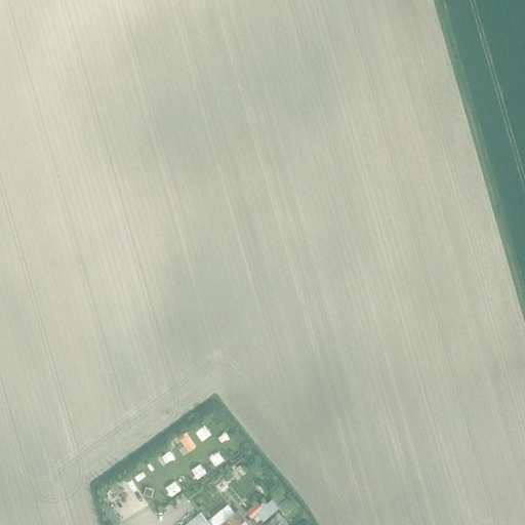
[(218,412),(214,416),(220,423),(225,419),(218,412)]
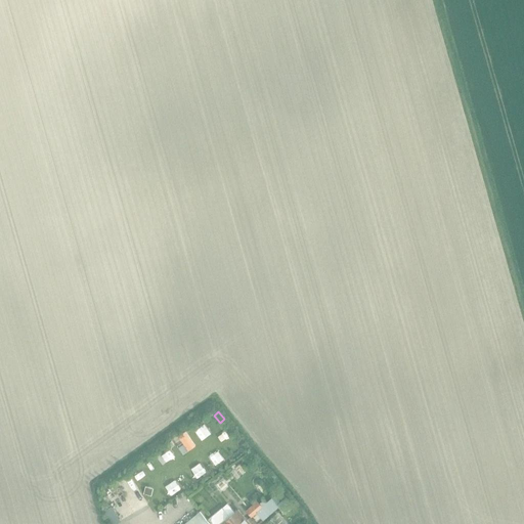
[(229,423),(223,425),(227,434),(232,432),(229,423)]
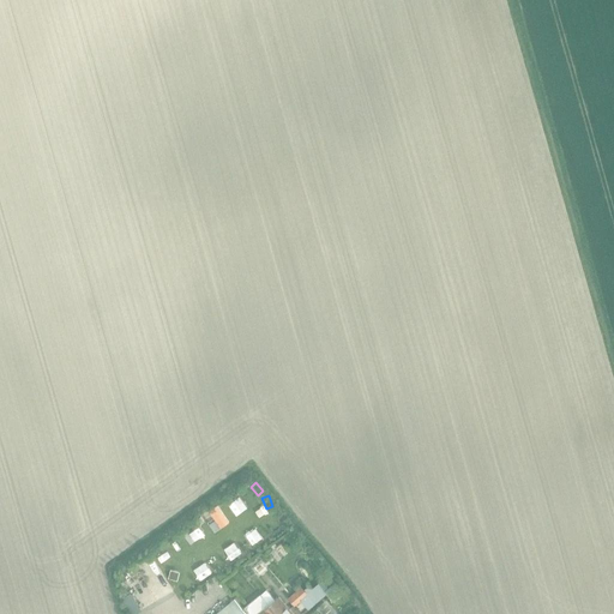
[(304,557),(311,569),(317,566),(309,553),(304,557)]
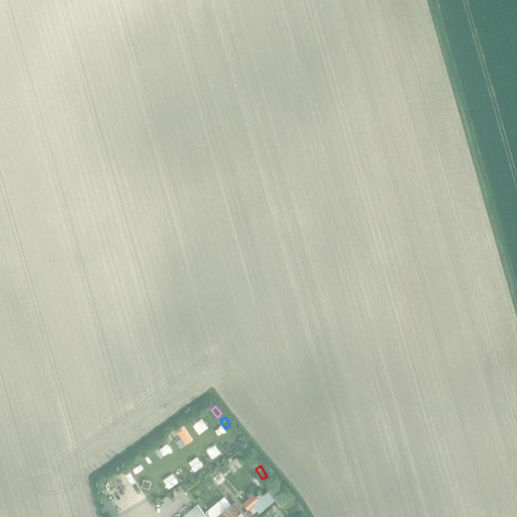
[(274,496),(278,501),(286,495),(282,490),(274,496)]
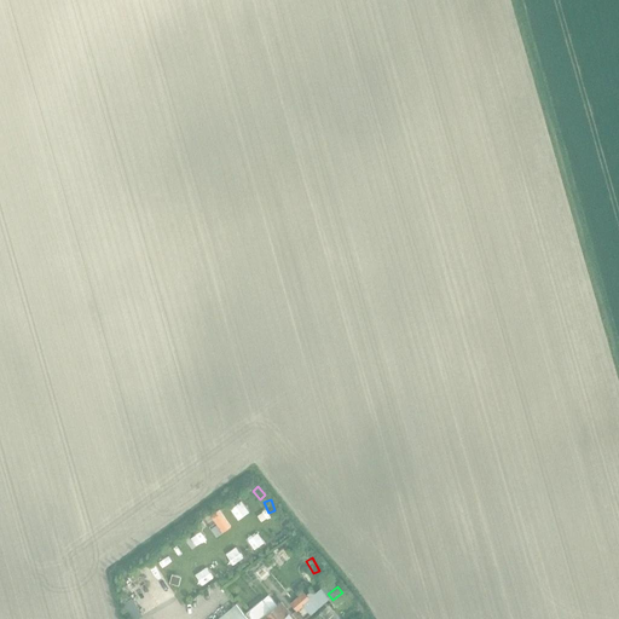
[(290,603),(296,609),(310,599),(304,593),(290,603)]
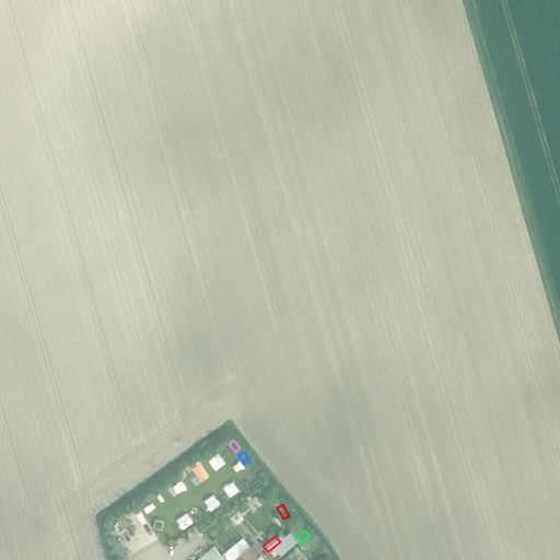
[(225,559),(267,559),(254,544),(251,547),(243,537),(237,543),(222,555),(225,559)]
